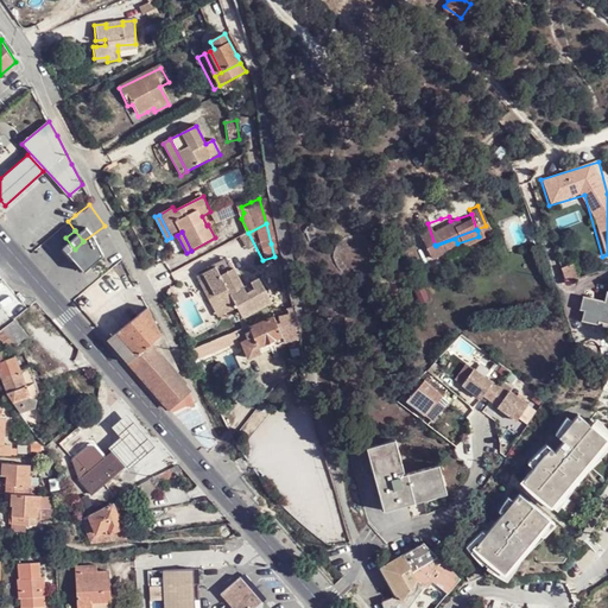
[(222,263),(214,267),(219,277),(227,272),(225,267),(222,263)]
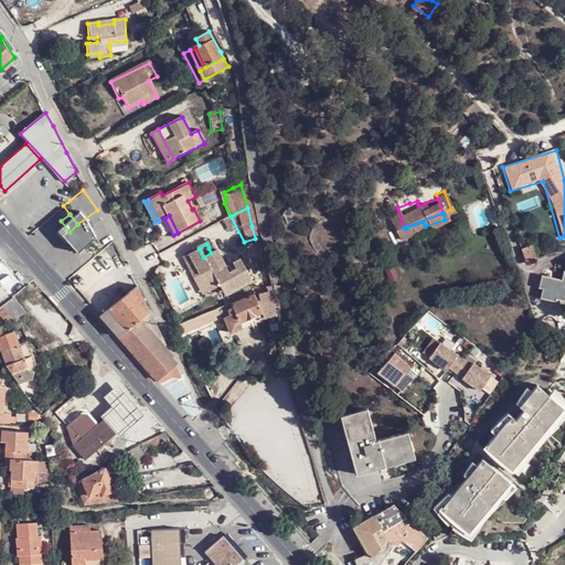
[(203,257),(199,248),(182,257),(188,267),(193,264),(208,291),(232,279),(217,249),(211,253),(203,257)]
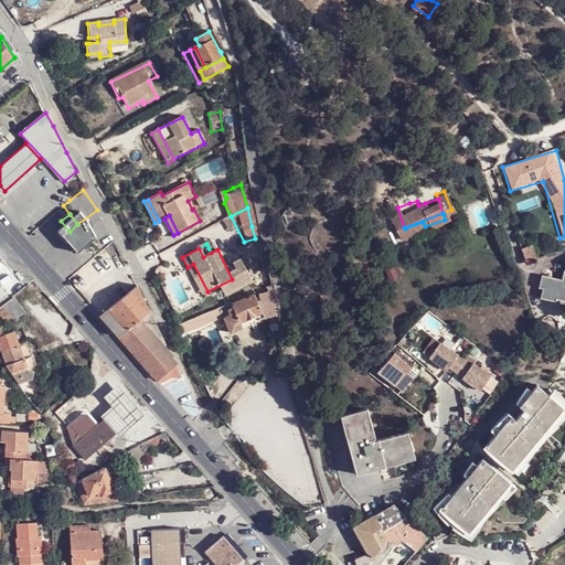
[(564,259),(561,281),(540,277),(537,289),(541,290),(539,298),(564,302),(564,259)]
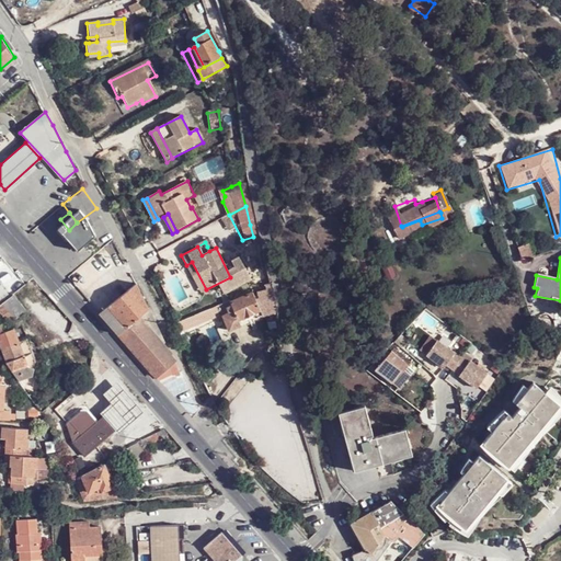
[(192,262),(186,265),(201,293),(206,289),(192,262)]
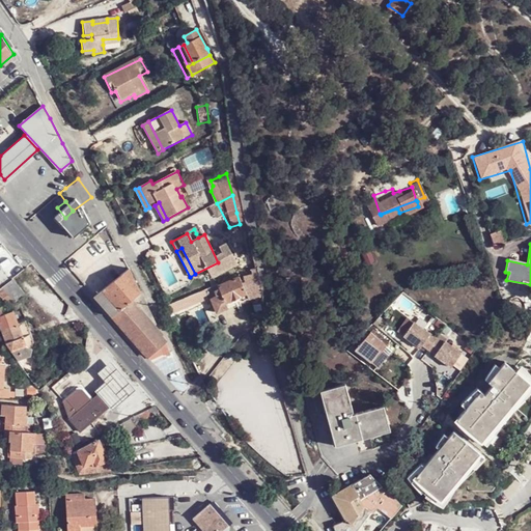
[(256,267),(251,269),(252,274),(244,277),(244,279),(241,281),(239,277),(219,285),(220,288),(215,290),(217,296),(212,299),(218,312),(248,299),(246,294),(249,292),(250,296),(262,294),(262,286),(257,267),(256,267)]
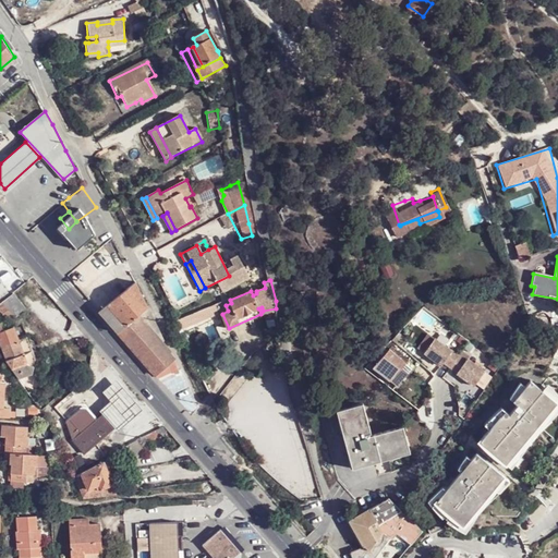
[(148,307),(135,282),(98,312),(120,336),(148,307)]
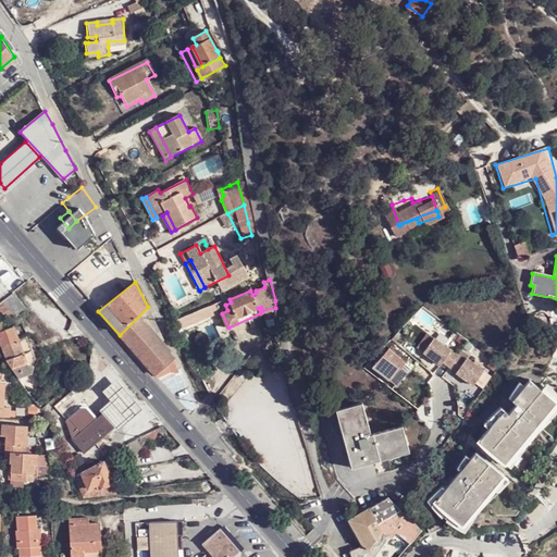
[(264,287),(263,282),(259,284),(177,320),(174,322),(181,336),(200,327),(198,322),(222,313),(227,310),(225,305),(231,302),(230,299),(250,291),(252,295),(256,293),(256,291),(264,287)]
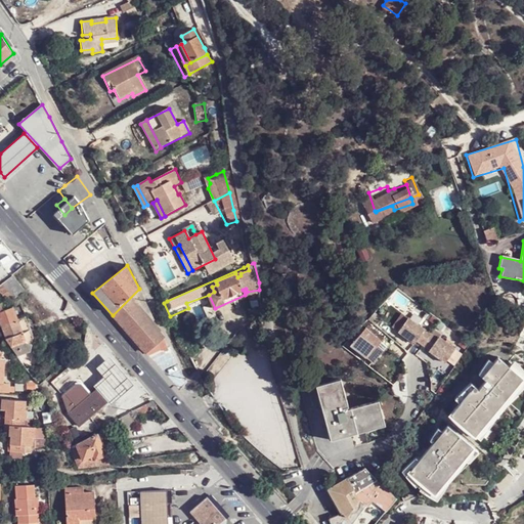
[(12,275),(2,284),(8,291),(14,299),(25,292),(12,275)]
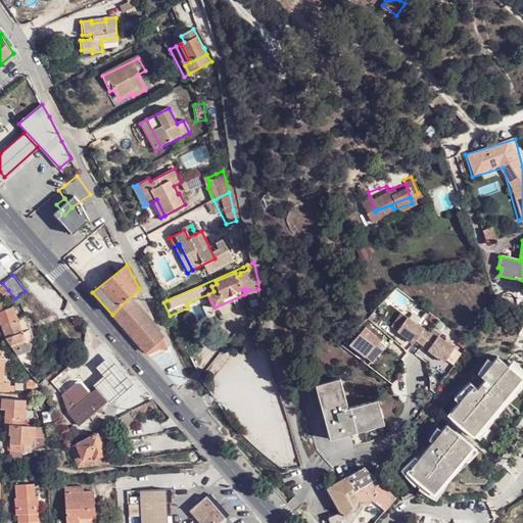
[(139,288),(112,315),(144,352),(155,344),(160,351),(162,349),(164,353),(170,350),(153,319),(139,288)]
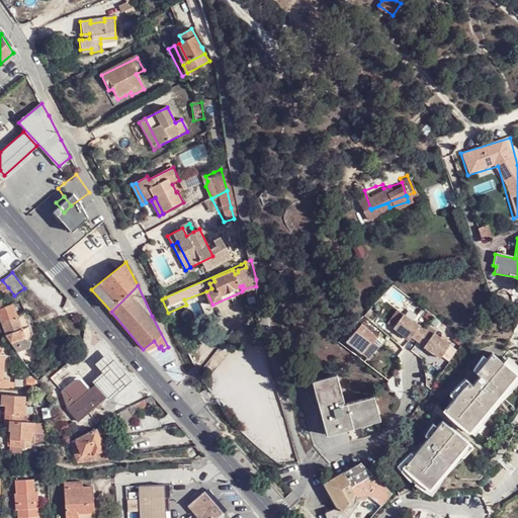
[(0,316),(7,334),(4,335),(3,336),(16,352),(31,346),(32,333),(25,313),(17,315),(12,304),(3,308),(0,300),(0,316)]
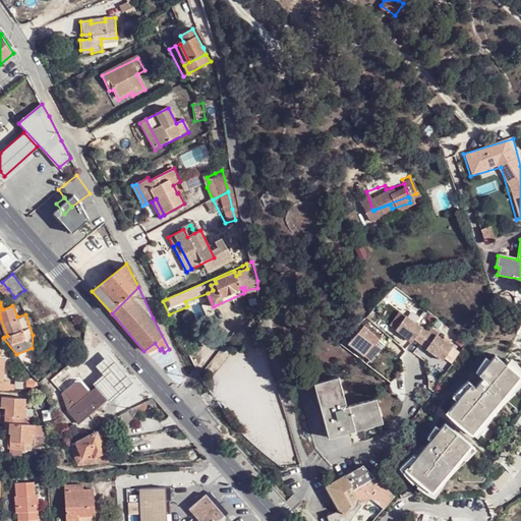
[(366,323),(350,342),(365,356),(382,337),(366,323)]
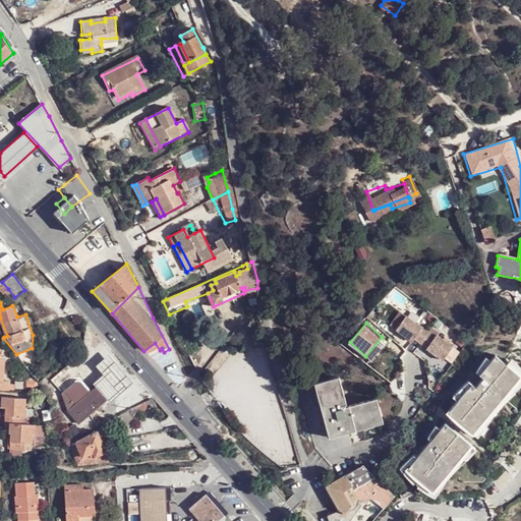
[(427,337),(404,323),(395,337),(411,347),(413,345),(420,349),(427,337)]
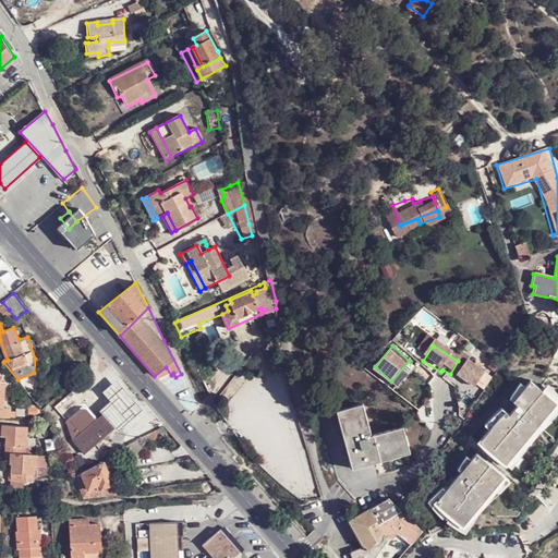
[(464,365),(458,361),(450,374),(458,378),(457,378),(475,390),(487,371),(469,359),(464,365)]
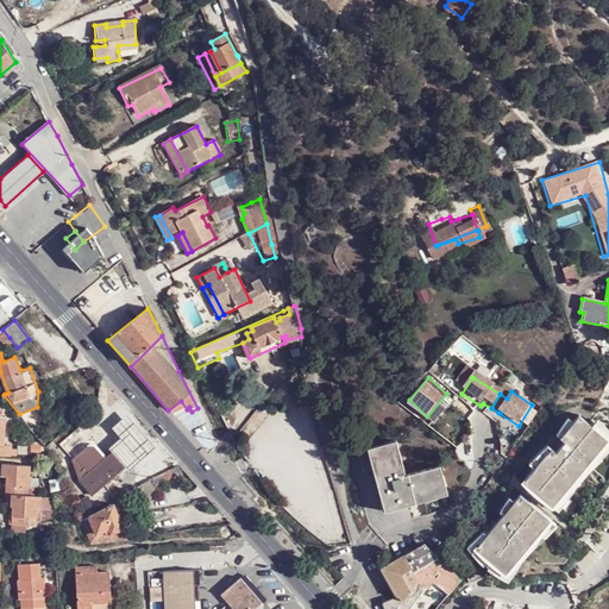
[(307,406),(305,396),(292,399),(294,408),(307,406)]
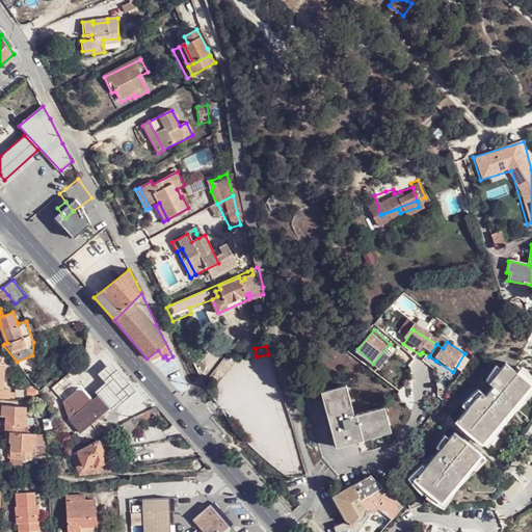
[(147,358),(152,364),(163,357),(158,350),(147,358)]
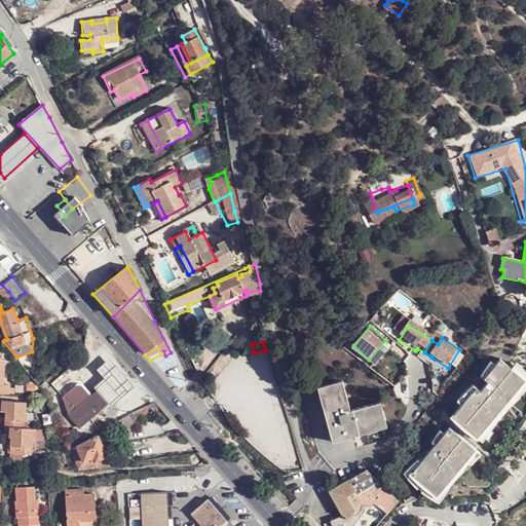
[(476,387),(461,404),(451,416),(476,436),(492,415),(506,400),(523,380),(512,370),(510,368),(499,359),(494,365),(489,371),(483,379),(487,382),(480,390),(476,387)]
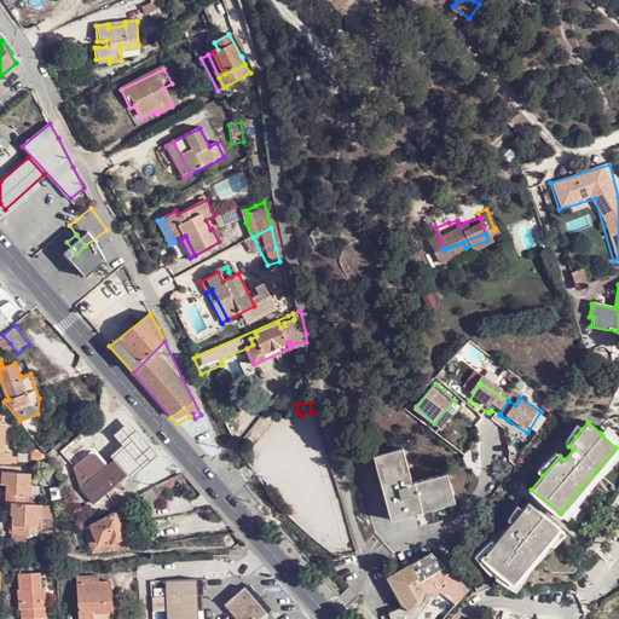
[(156,457),(128,423),(113,437),(140,470),(156,457)]
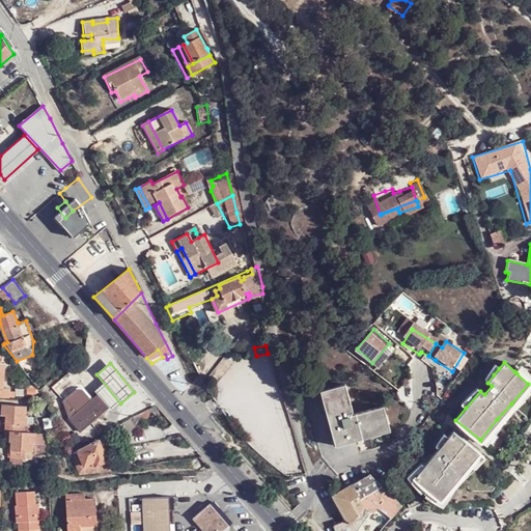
[(493,364),(483,379),(487,383),(494,374),(499,368),(493,364)]
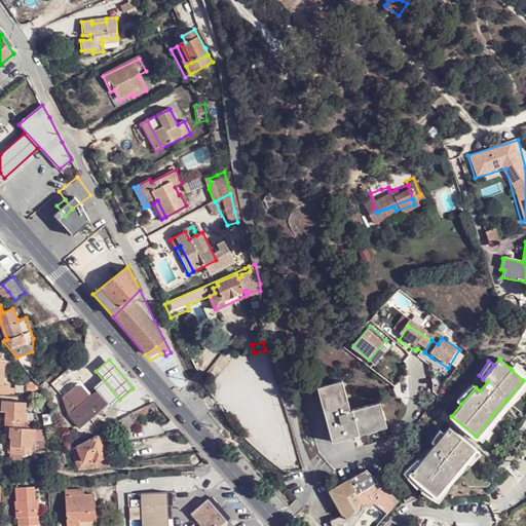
[(525,375),(516,365),(512,370),(523,380),(506,400),(510,403),(525,386),(525,375)]
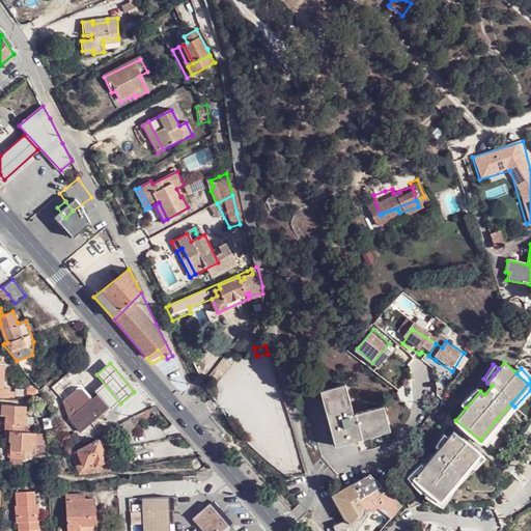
[(0,373),(0,396),(9,397),(10,389),(3,388),(4,374),(0,373)]
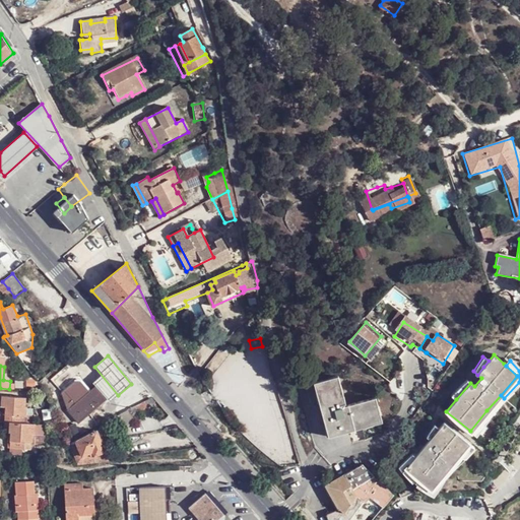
[(327,435),(382,419),(375,394),(343,403),(342,401),(344,400),(337,374),(312,381),(327,435)]
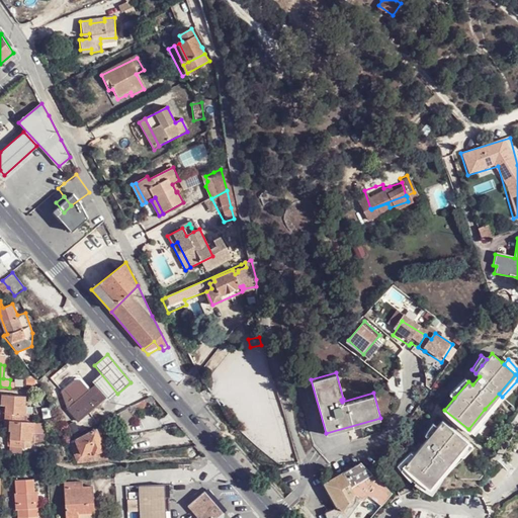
[(449,394),(454,398),(468,381),(464,377),(449,394)]
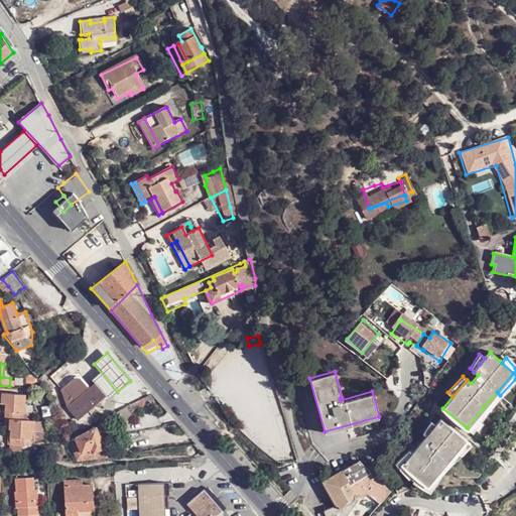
[(67,408),(73,414),(78,420),(106,396),(95,382),(88,388),(80,378),(75,379),(60,390),(67,408)]
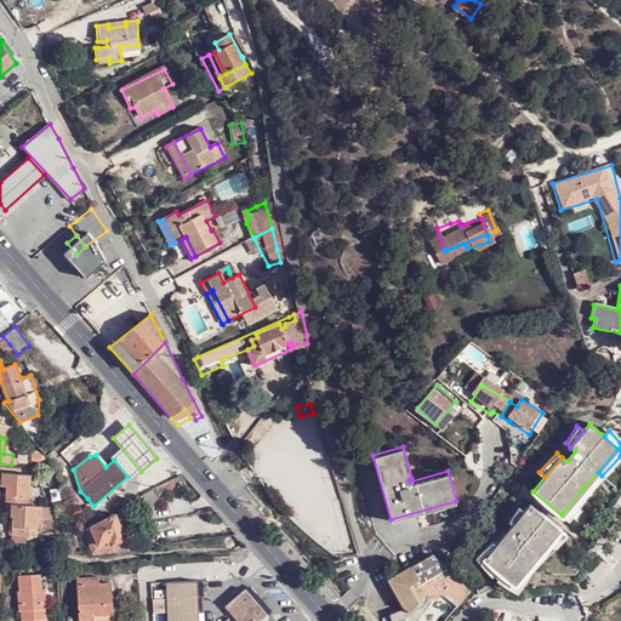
[(29,473),(9,472),(7,484),(6,501),(12,502),(30,503),(30,485),(29,485),(29,473)]
